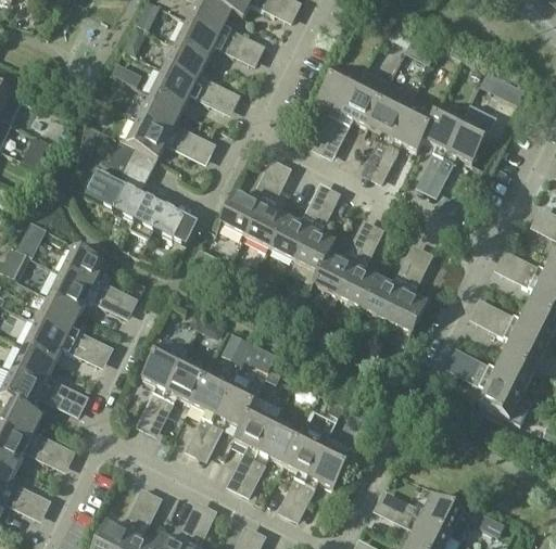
[(231,10),(212,0),(198,0),(188,18),(240,45),(244,35),(225,25),(231,10)]
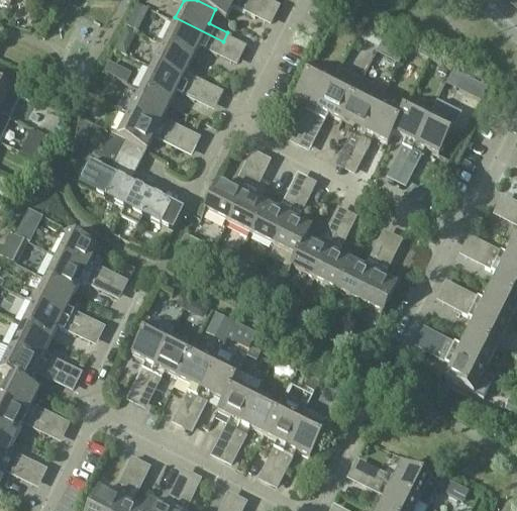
[(256,1),(254,0),(197,0),(215,9),(216,8),(226,13),(233,0),(251,9),(256,1)]
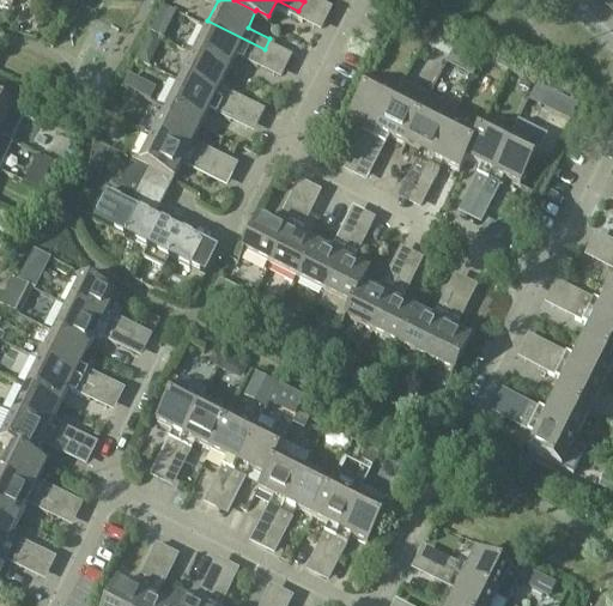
[(304,0),(304,1),(298,11),(322,23),(333,0),(304,0)]
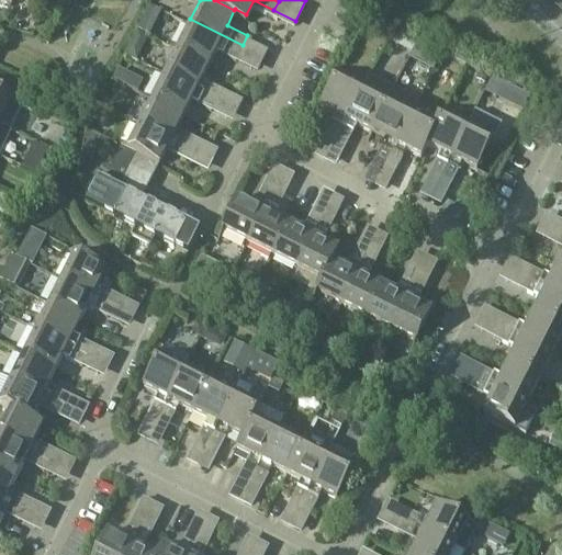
[(149,2),(137,25),(149,32),(161,8),(149,2)]
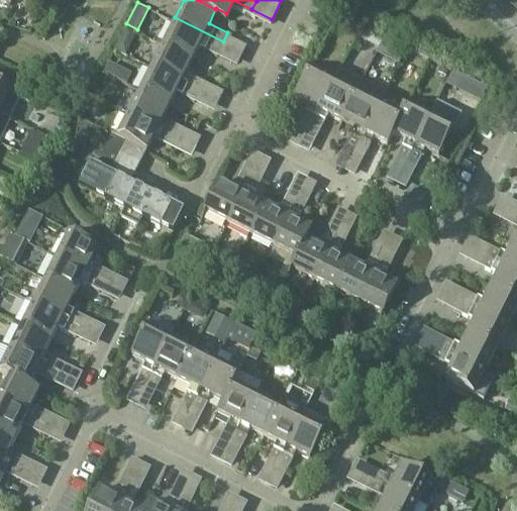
[(223,41),(175,17),(164,40),(193,55),(199,41),(218,50),(223,41)]
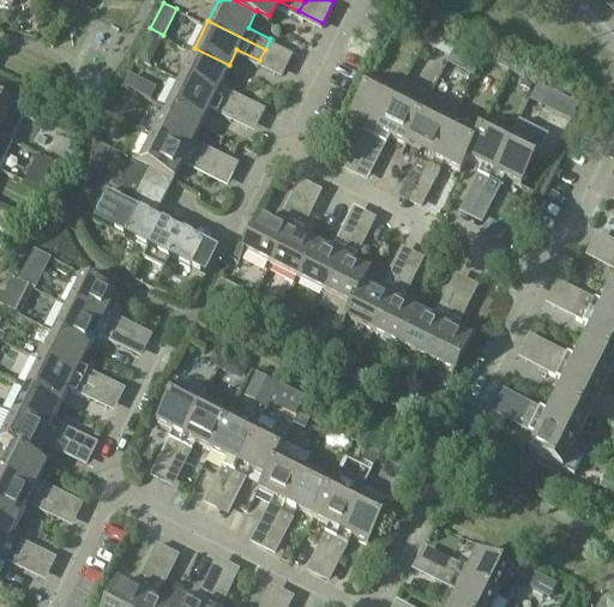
[(449,54),(456,40),(433,26),(425,42),(449,54)]
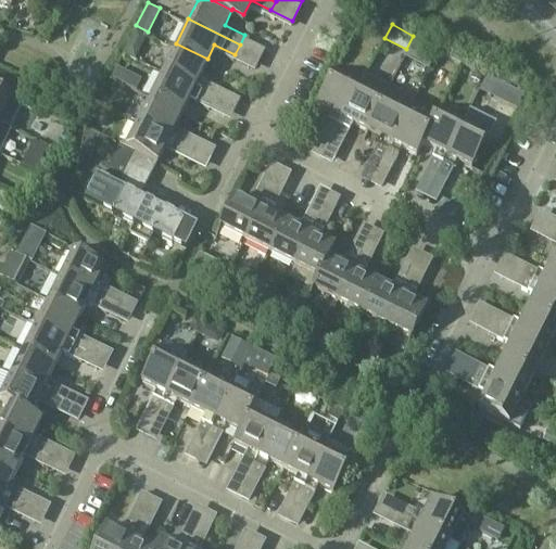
[(135,56),(147,33),(135,27),(123,50),(135,56)]
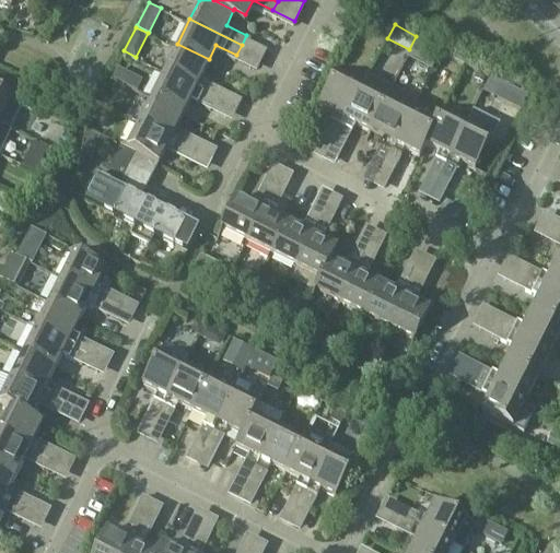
[(242,45),(236,55),(258,67),(269,46),(246,35),(242,45)]
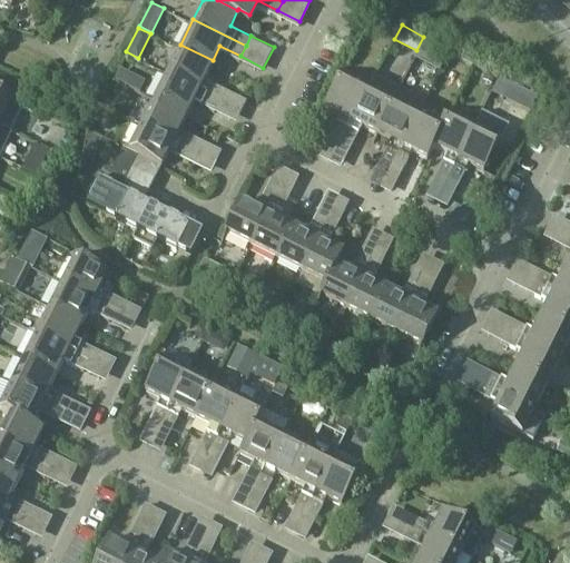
[(424,38),(414,57),(440,69),(449,50),(424,38)]
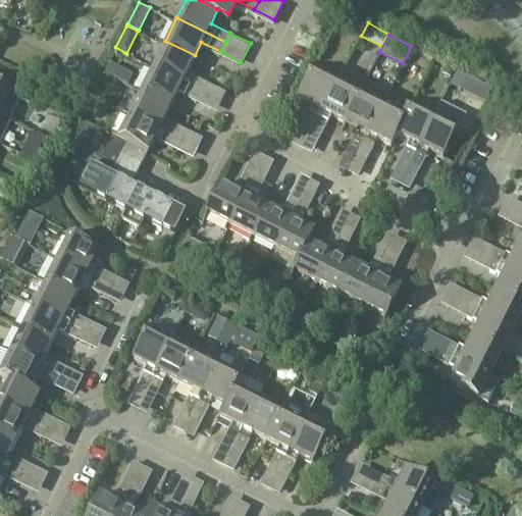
[(195,55),(165,41),(154,63),(202,88),(206,78),(188,68),(195,55)]
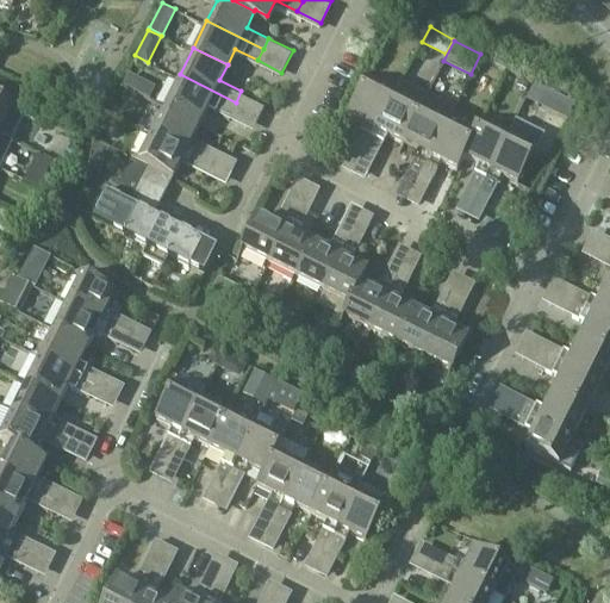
[(149,95),(156,84),(130,70),(124,82),(149,95)]
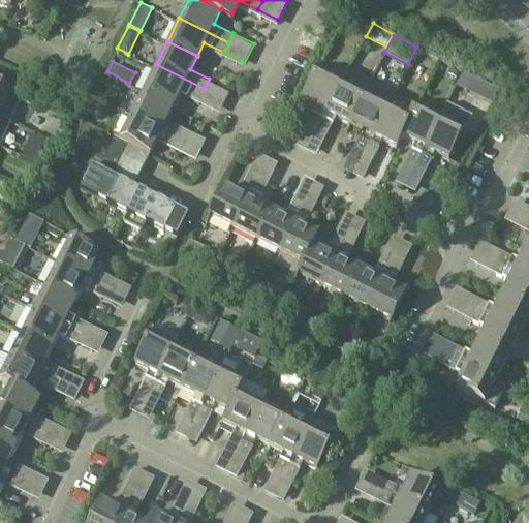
[(205,89),(156,64),(144,88),(174,102),(180,89),(199,99),(205,89)]
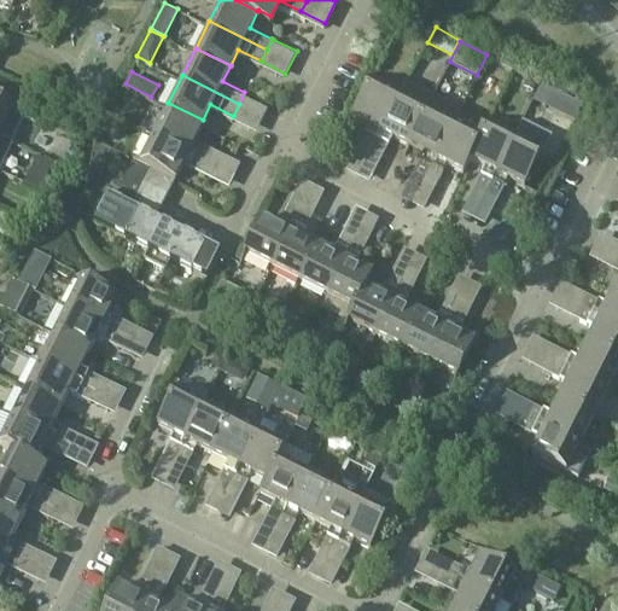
[(534,89),(537,80),(528,75),(524,85),(534,89)]
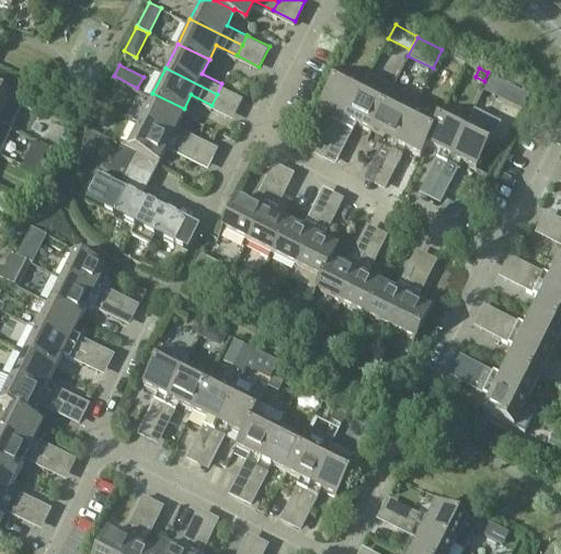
[(362,82),(336,69),(321,101),(335,108),(327,128),(336,134),(362,82)]
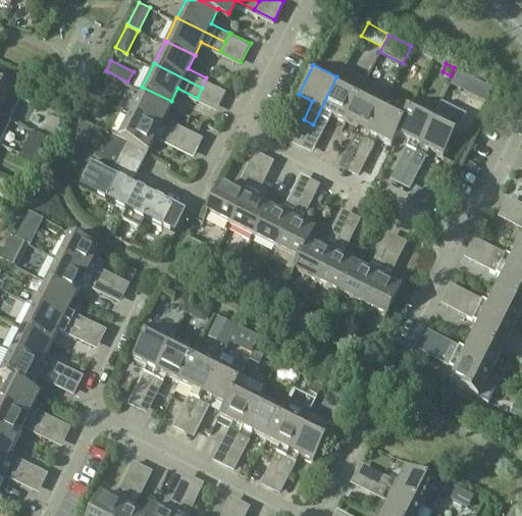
[(343,66),(336,76),(313,124),(322,129),(331,111),(345,118),(345,117),(365,78),(343,66)]
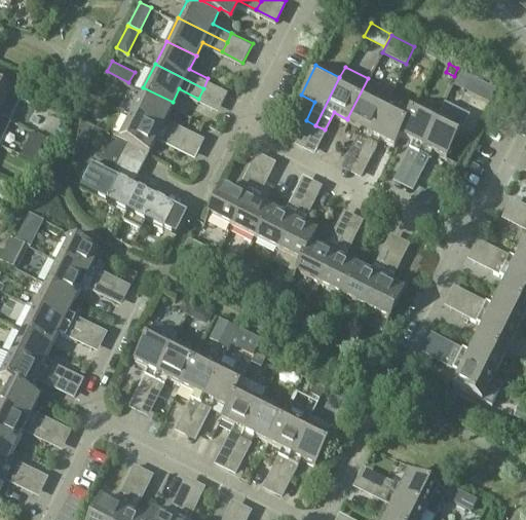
[(203,88),(198,99),(219,109),(229,89),(208,78),(203,88)]
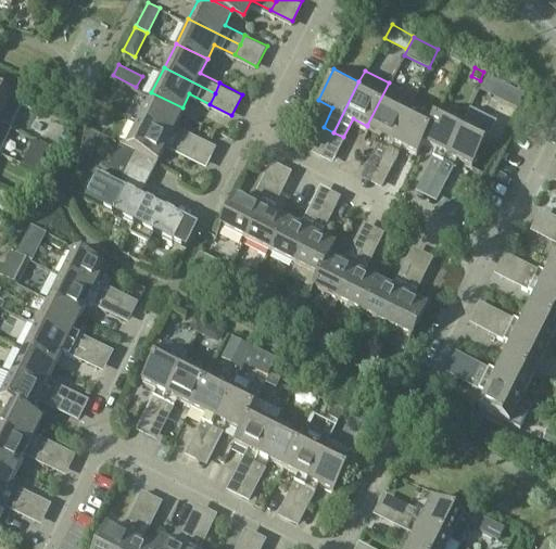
[(414,94),(389,83),(367,125),(382,132),(373,152),(382,156),(407,106),(414,94)]
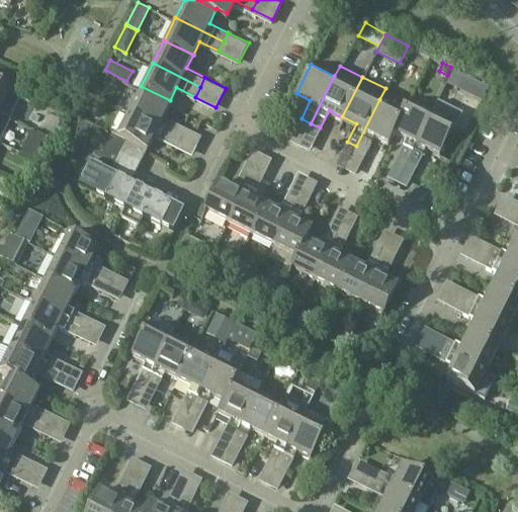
[(0,110),(9,115),(21,91),(0,81),(0,110)]
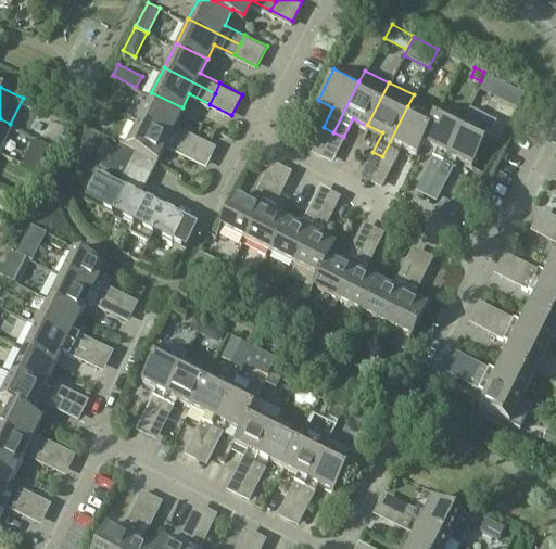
[(182,107),(151,92),(139,116),(190,142),(196,132),(175,123),(182,107)]
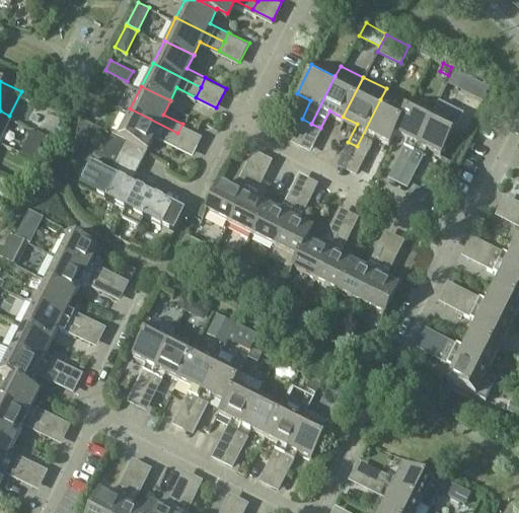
[(403,111),(380,99),(357,146),(366,151),(375,134),(388,141),(394,129),(403,111)]
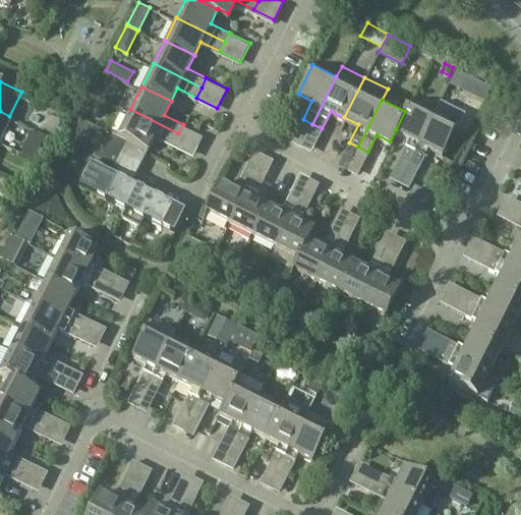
[(410,101),(405,111),(396,129),(410,136),(401,155),(409,160),(433,112),(410,101)]
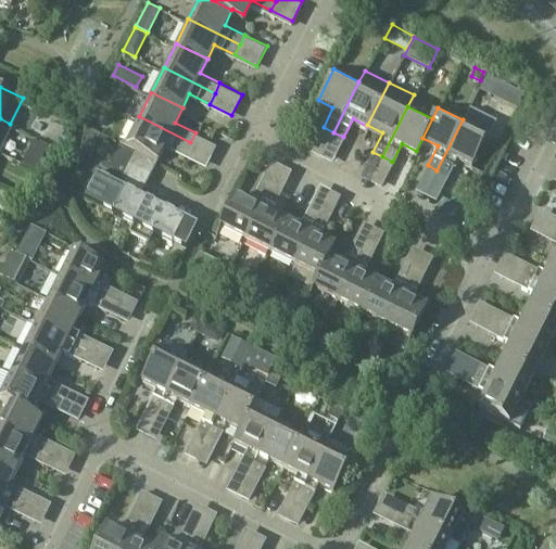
[(190,142),(139,116),(126,142),(135,145),(158,157),(164,143),(185,153),(190,142)]
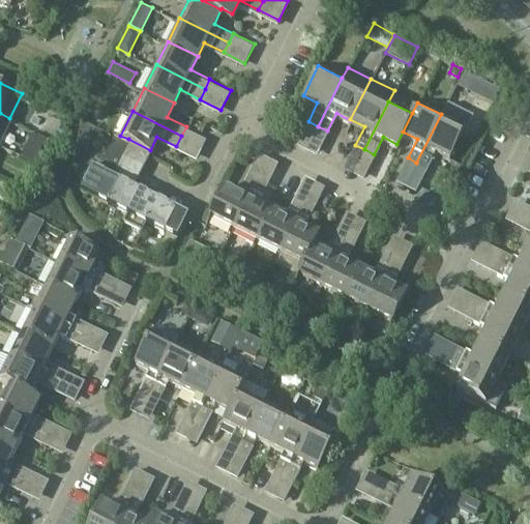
[(0,136),(9,118),(0,113),(0,136)]
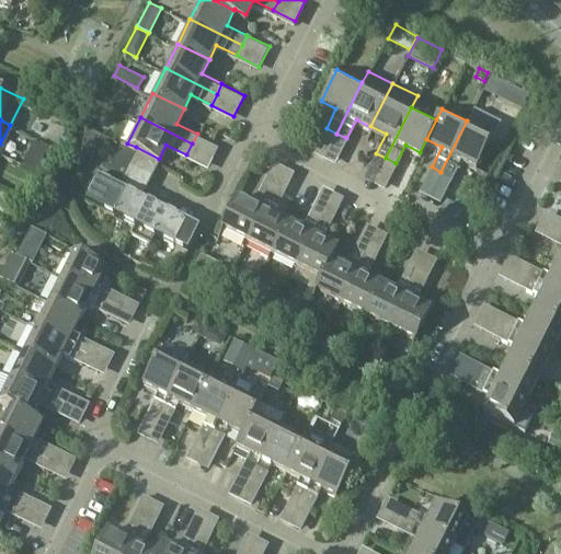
[(492,134),(467,120),(441,172),(453,177),(462,157),(477,164),(492,134)]
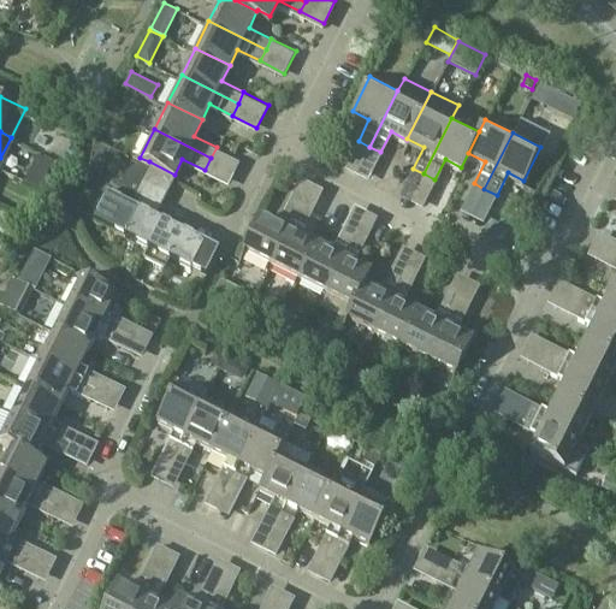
[(116,160),(120,152),(95,140),(92,149),(116,160)]
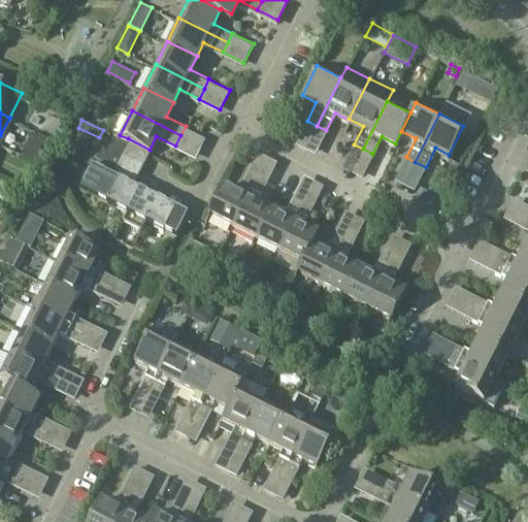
[(316,152),(326,130),(317,126),(307,121),(296,142),(316,152)]
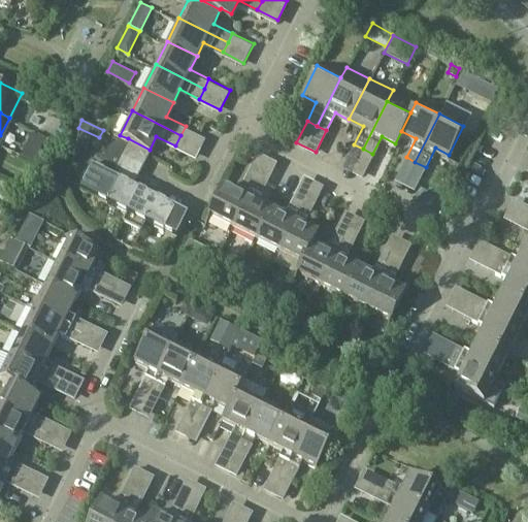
[(180,135),(175,145),(196,156),(206,136),(186,126),(180,135)]
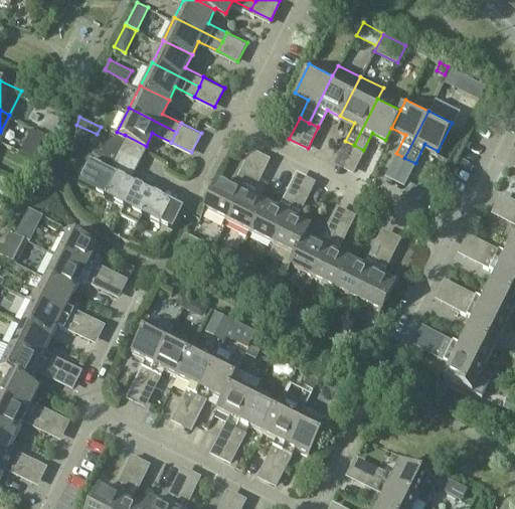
[(44,135),(30,128),(19,150),(33,157),(44,135)]
